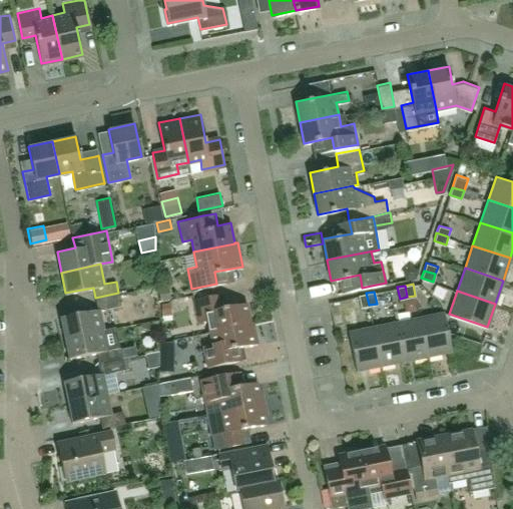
[(64,337),(103,329),(99,309),(121,305),(118,293),(95,298),(97,308),(60,316),(64,337)]
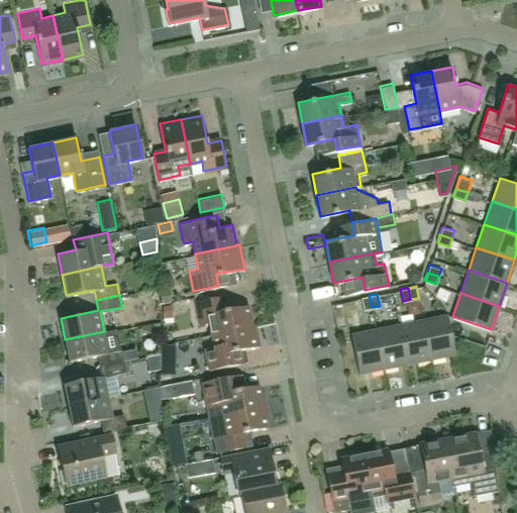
[(252,324),(248,304),(223,309),(220,295),(195,300),(199,323),(209,321),(211,333),(252,324)]
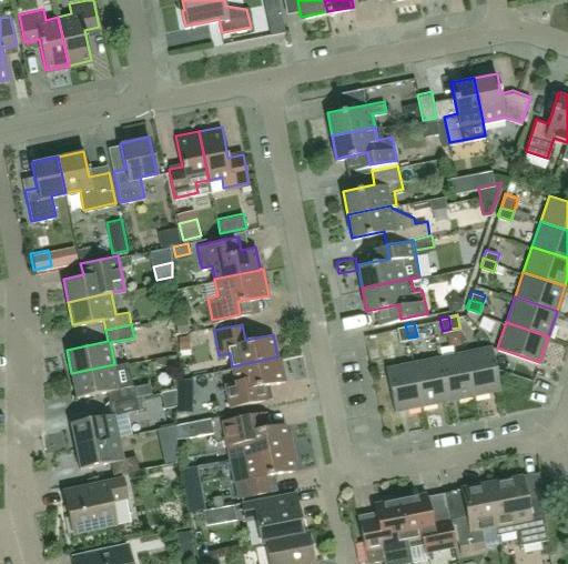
[(397,326),(399,340),(408,338),(405,324),(397,326)]
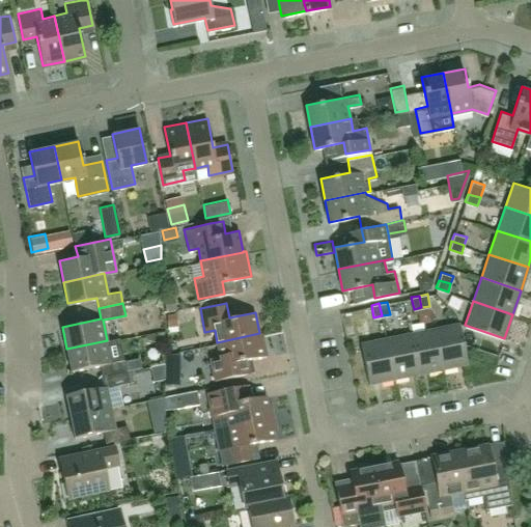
[(435,327),(443,367),(468,362),(459,322),(435,327)]
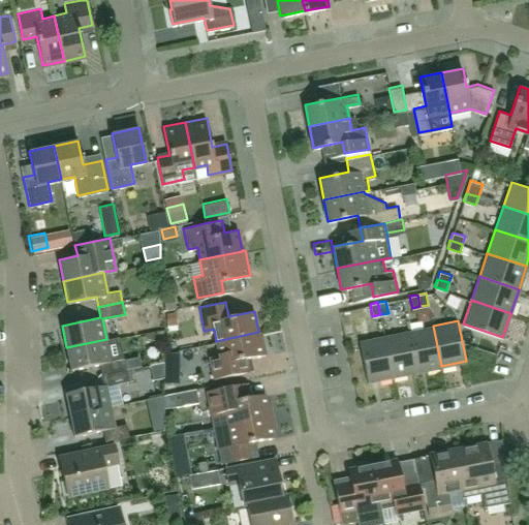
[(441,366),(433,326),(408,331),(416,371),(441,366)]
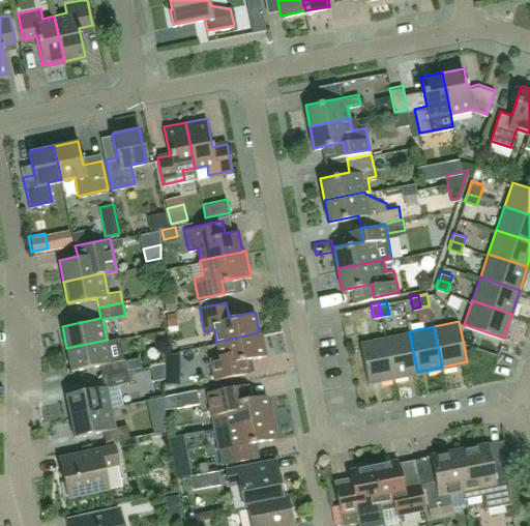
[(214,378),(240,373),(237,359),(266,354),(262,331),(259,332),(216,342),(218,354),(209,355),(214,378)]
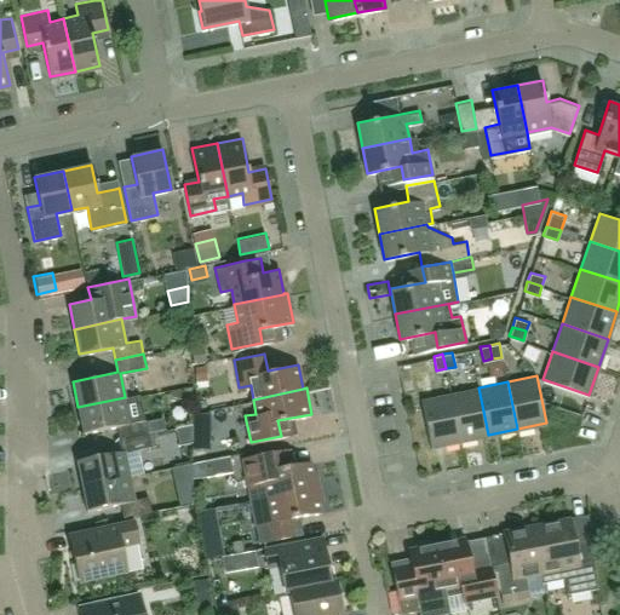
[(488,435),(478,388),(451,392),(459,441),(488,435)]
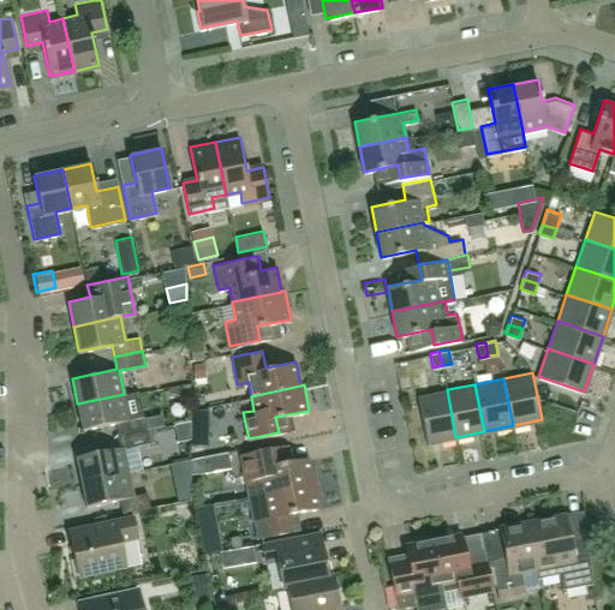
[(455,437),(447,389),(418,395),(428,443),(455,437)]
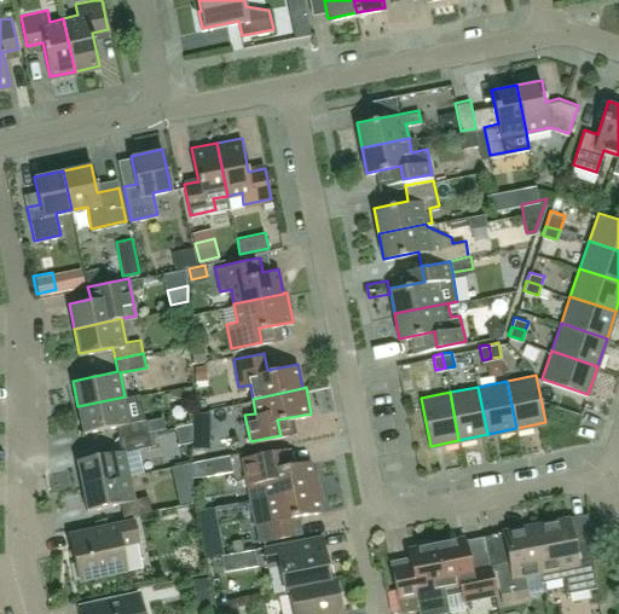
[(119,436),(148,430),(139,393),(125,397),(77,406),(84,432),(116,424),(119,436)]
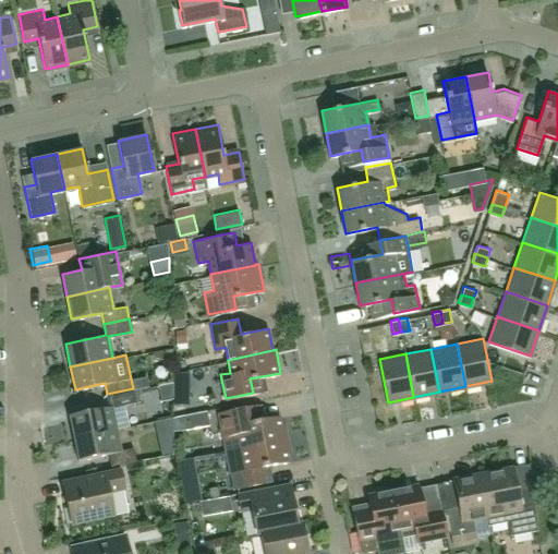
[(162,380),(181,376),(179,363),(160,366),(162,380)]
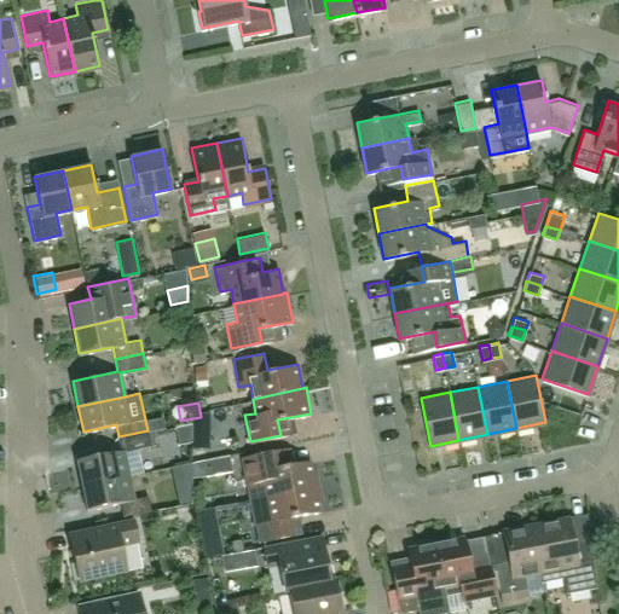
[(81,484),(128,474),(123,450),(150,444),(148,430),(119,436),(121,449),(76,458),(81,484)]
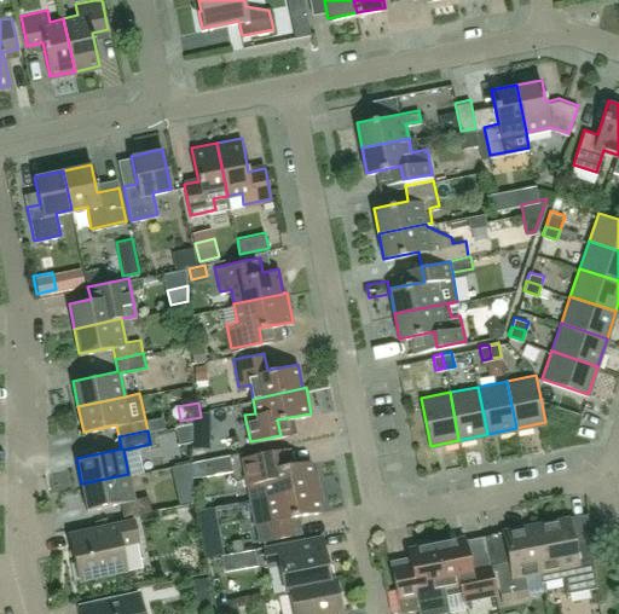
[(288,446),(242,456),(249,498),(316,485),(311,459),(291,463),(288,446)]
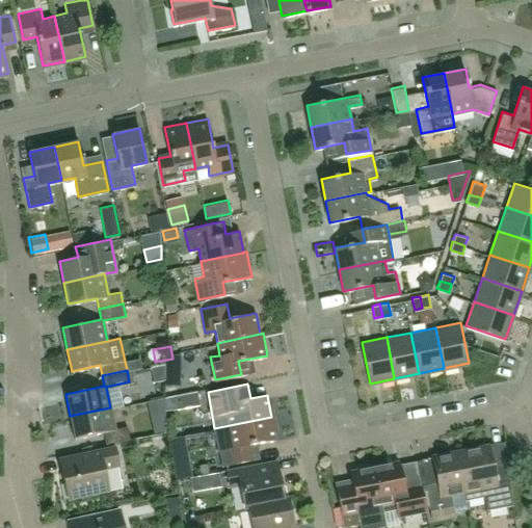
[(130,437),(127,425),(114,427),(110,407),(70,416),(75,437),(103,431),(105,442),(120,439),(121,446),(132,443),(130,437)]
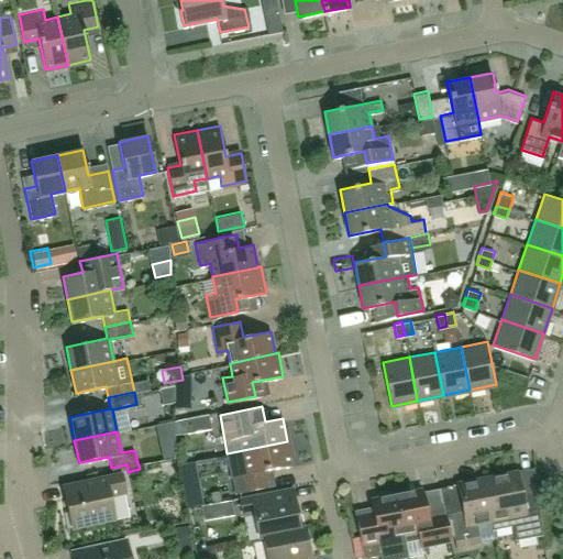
[(264,469),(291,463),(287,441),(227,453),(234,491),(266,485),(264,469)]
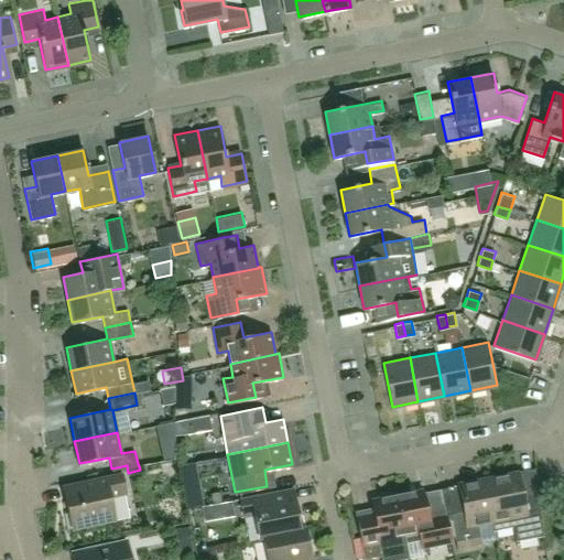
[(543,534),(538,492),(523,495),(518,471),(484,477),(492,521),(491,521),(492,529),(512,525),(516,539),(543,534)]
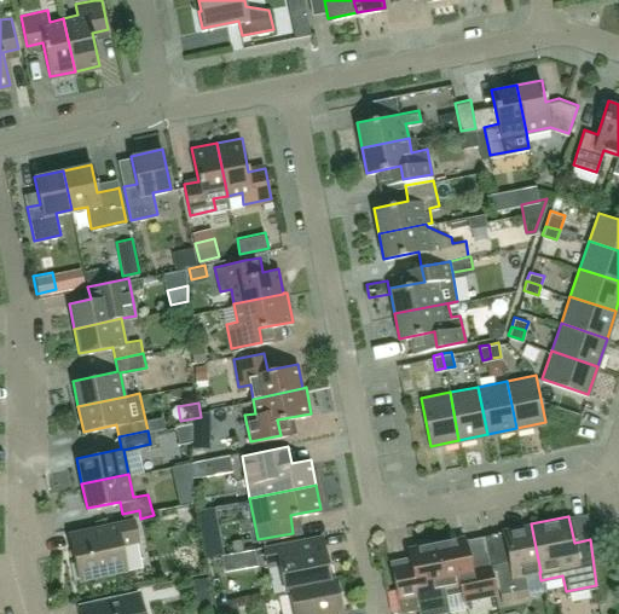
[(138,539),(133,517),(68,532),(79,579),(126,569),(121,543),(138,539)]
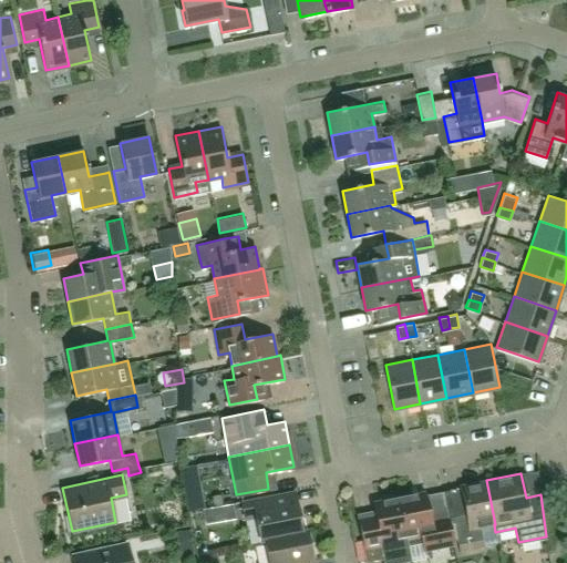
[(457,543),(482,539),(480,526),(494,524),(495,524),(486,480),(460,484),(465,513),(453,515),(457,543)]
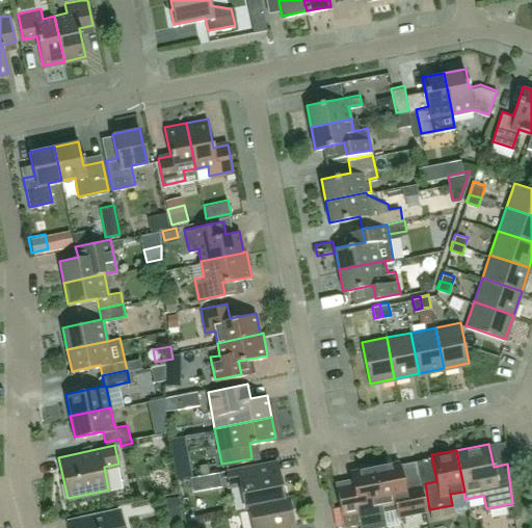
[(227,468),(230,484),(239,482),(244,507),(248,506),(248,505),(284,499),(283,498),(275,458),(227,468)]
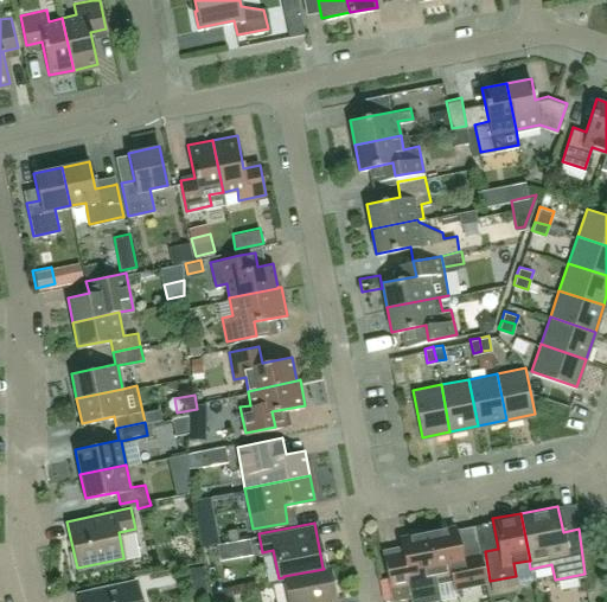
[(454,587),(485,581),(480,552),(461,556),(455,525),(427,531),(438,582),(452,578),(454,587)]
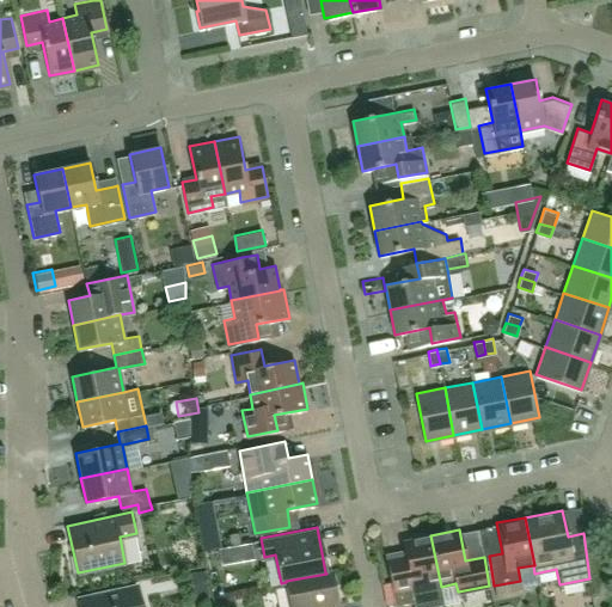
[(231,543),(242,541),(239,531),(230,532),(231,543)]
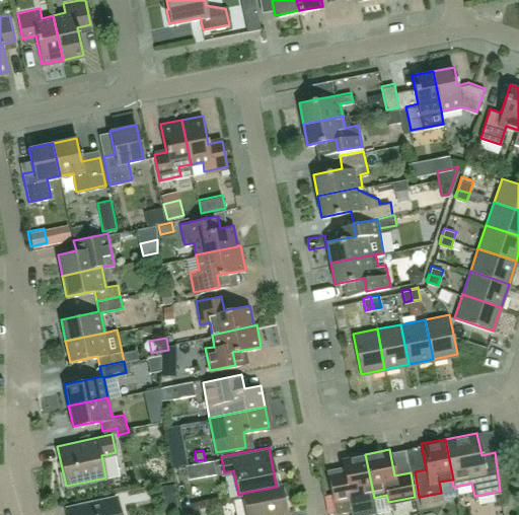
[(336,512),(352,509),(353,514),(376,514),(365,454),(342,459),(347,486),(330,489),(336,512)]
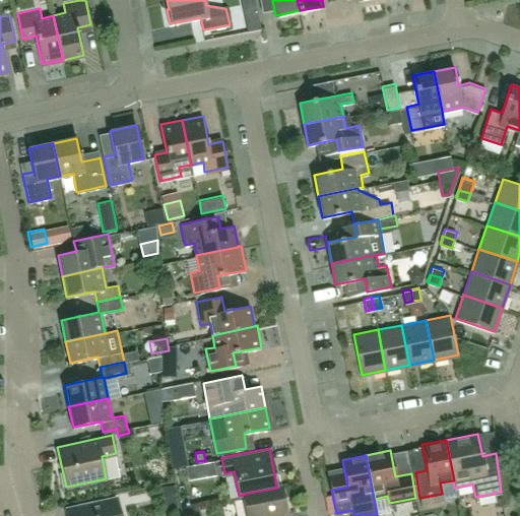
[(196,476),(194,462),(186,464),(189,477),(196,476)]
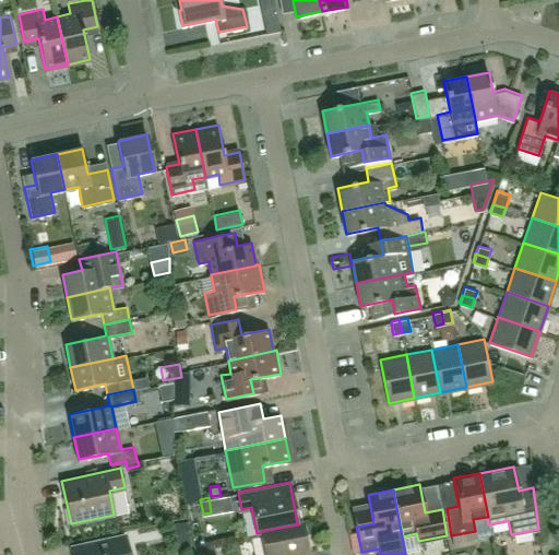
[(261,531),(261,532),(265,554),(308,554),(301,523),(297,523),(298,524),(261,531)]
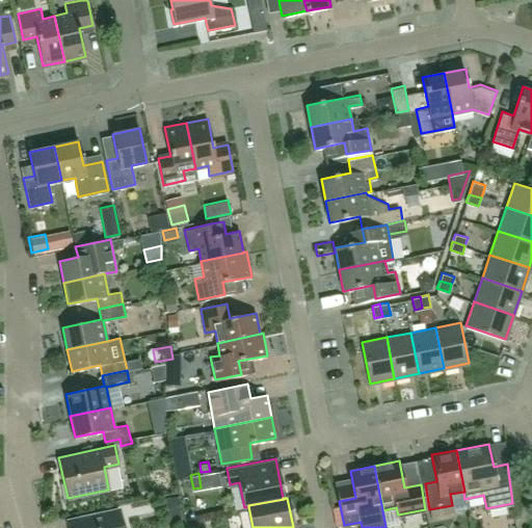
[(123,527),(118,508),(68,519),(69,527),(123,527)]
